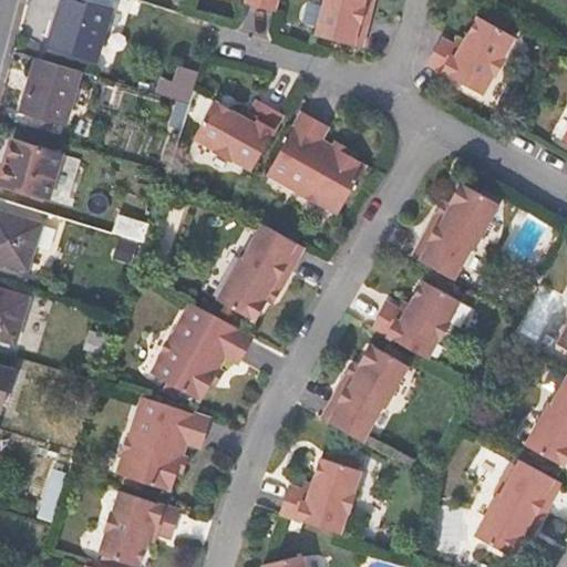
[(96,62),(112,10),(76,0),(66,0),(53,49),(96,62)]
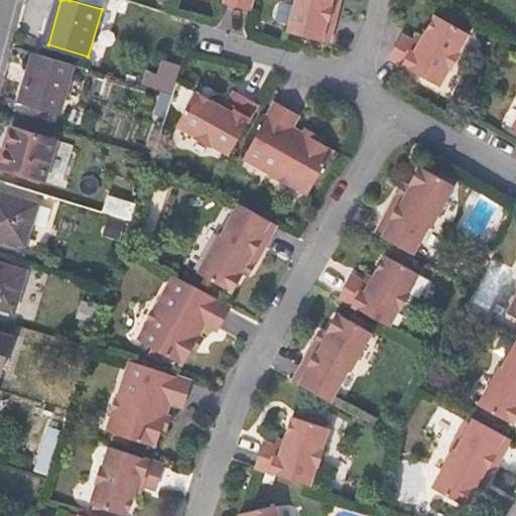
[(226,0),(226,3),(250,9),(252,0),(226,0)]
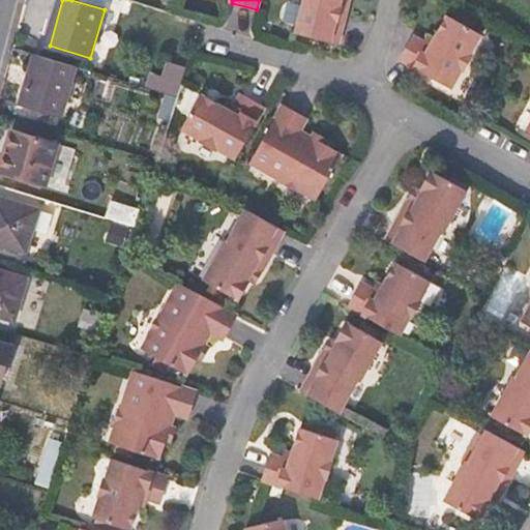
[(341,43),(348,15),(337,12),(341,0),(306,0),(298,33),(341,43)]
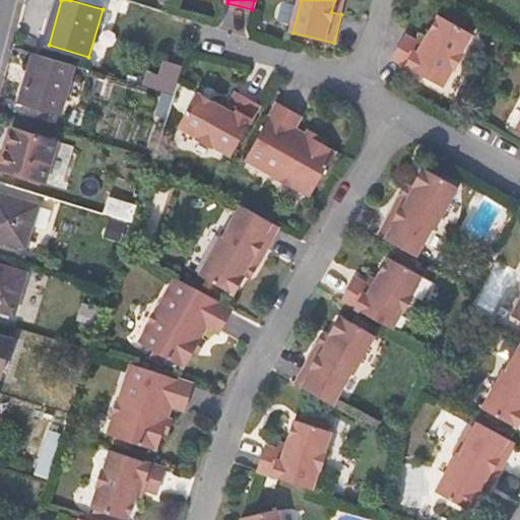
[(334,0),(331,12),(341,14),(344,0),(334,0)]
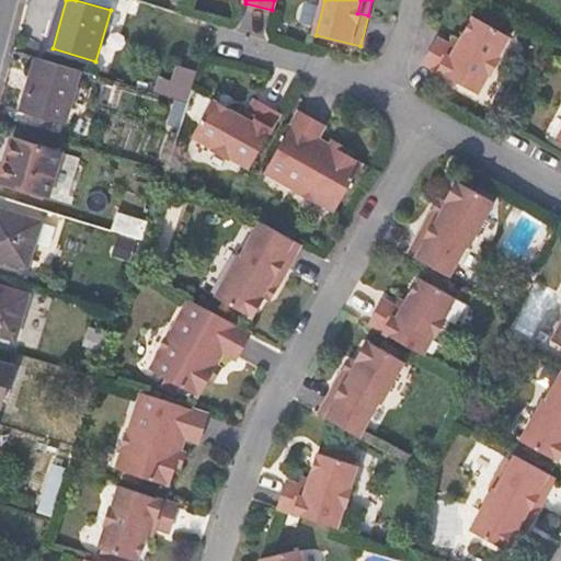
[(459,49),(451,46),(439,39),(426,64),(481,92),(491,73),(494,75),(503,58),(501,57),(512,35),(477,16),(462,43),(459,49)]
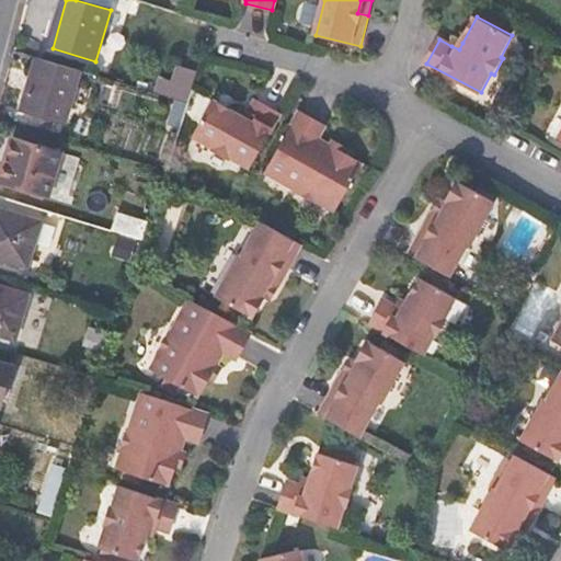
[(456,38),(451,46),(459,49),(462,43),(456,38)]
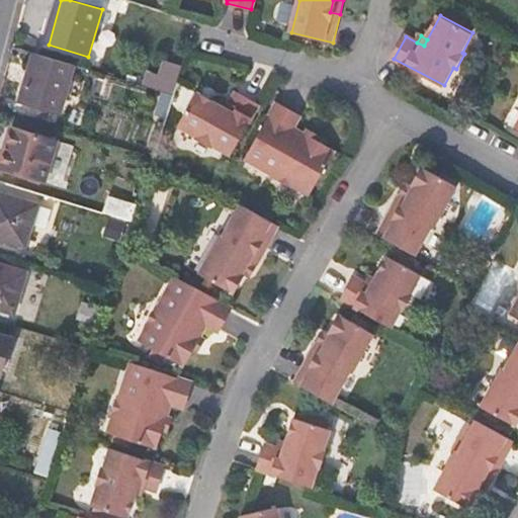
[(79,67),(38,56),(24,104),(38,109),(37,114),(53,119),(55,113),(65,116),(79,67)]
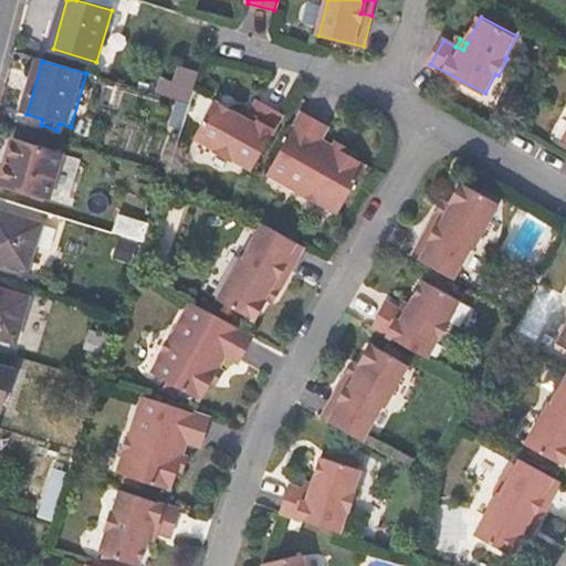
[(173,63),(164,93),(190,101),(199,71),(173,63)]
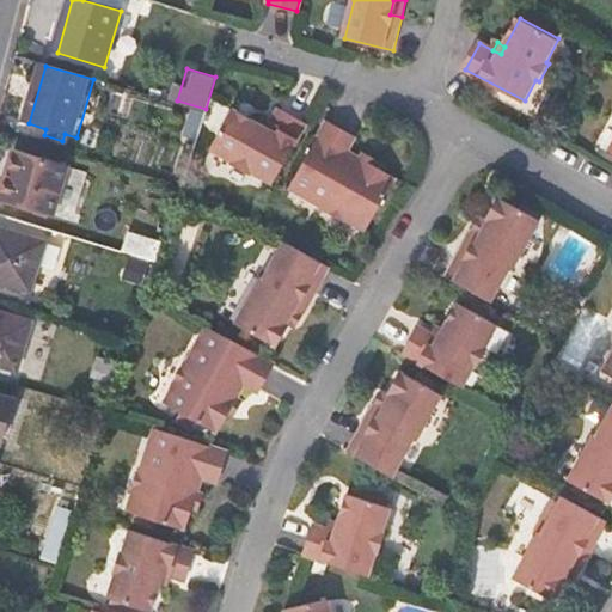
[(255,167),(275,179),(308,120),(282,106),(275,120),(270,127),(263,122),(234,106),(213,145),(237,159),(236,161),(252,171),(255,167)]
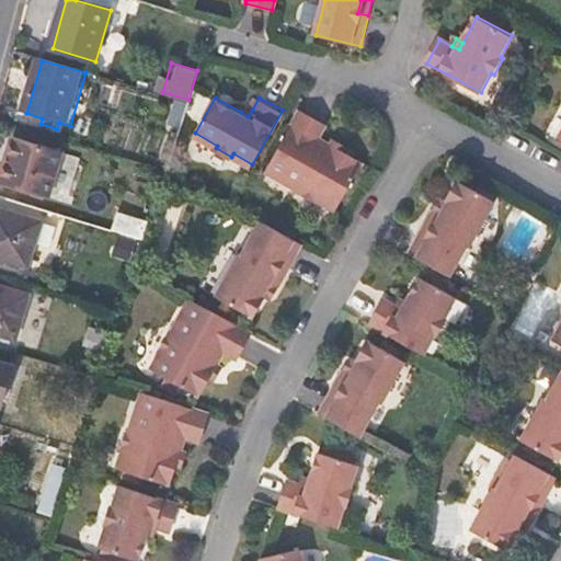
[(248,116),(252,110),(245,105),(241,112),(248,116)]
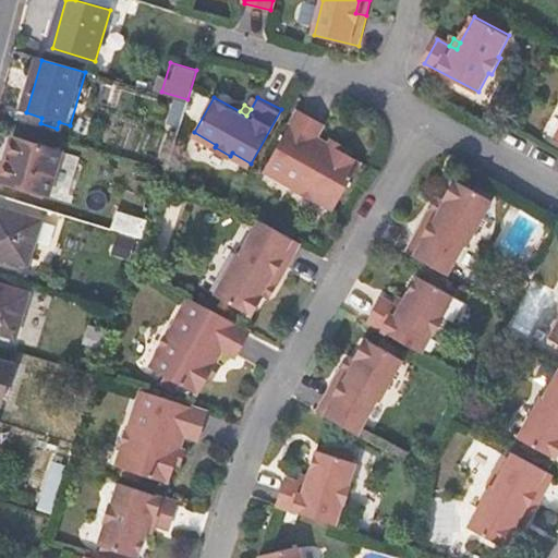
[(347,149),(332,142),(318,134),(327,121),(301,107),(266,168),(300,187),(298,190),(318,201),(320,198),(336,207),(363,158),(347,149)]
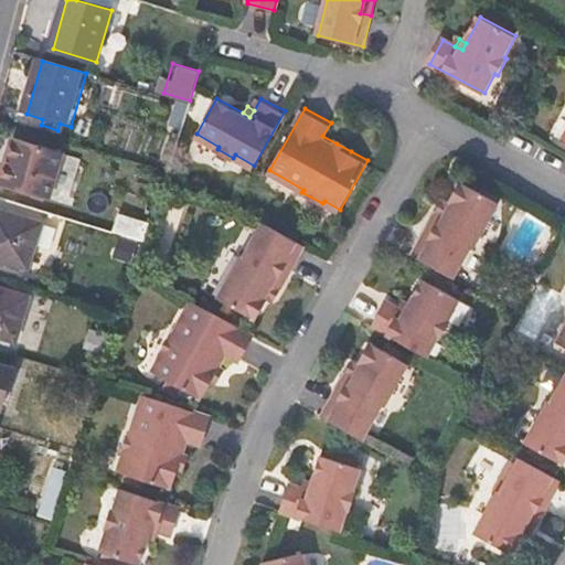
[(341,138),(337,144),(351,151),(354,145),(341,138)]
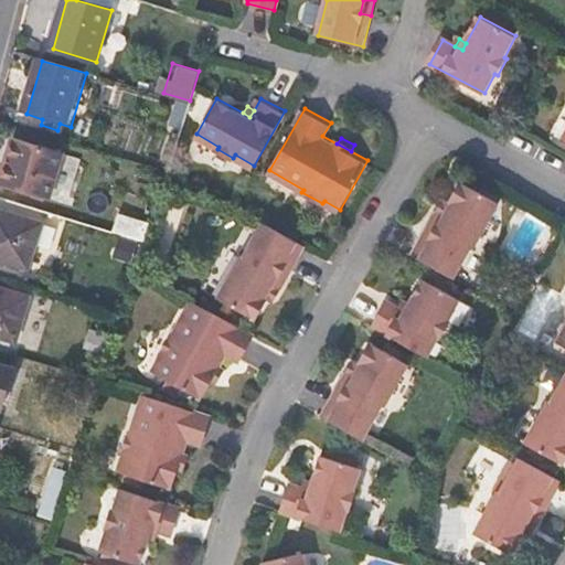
[(50,201),(63,159),(14,146),(1,187),(50,201)]
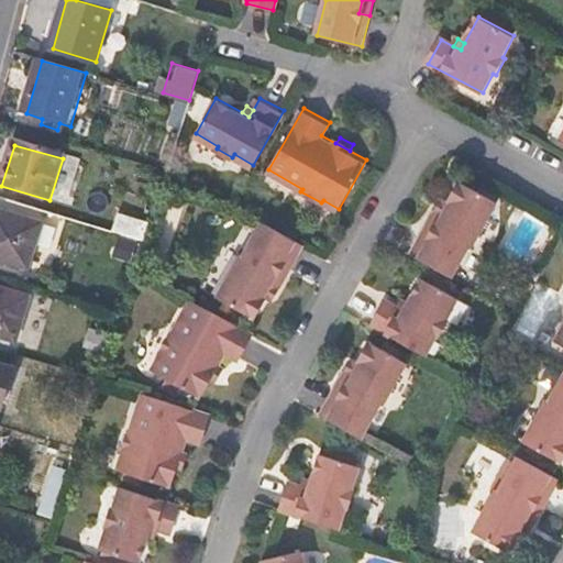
[(427,229),(411,255),(452,278),(468,247),(473,250),(499,203),(462,183),(450,202),(453,205),(435,233),(427,229)]
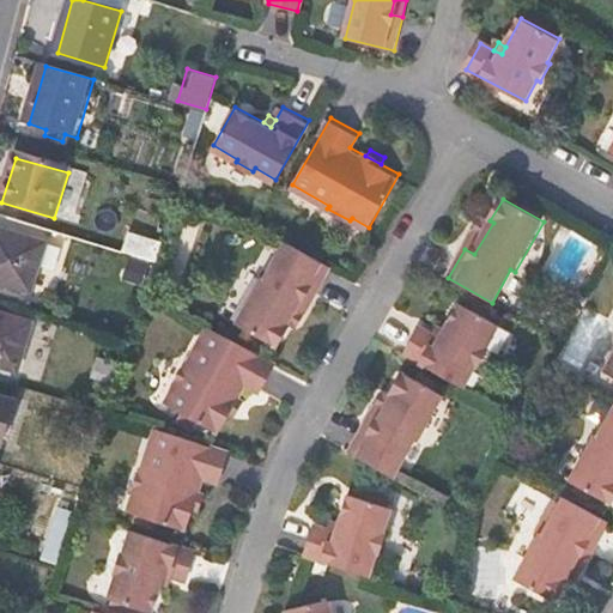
[(483,217),(465,249),(474,254),(493,223),(490,220),(483,217)]
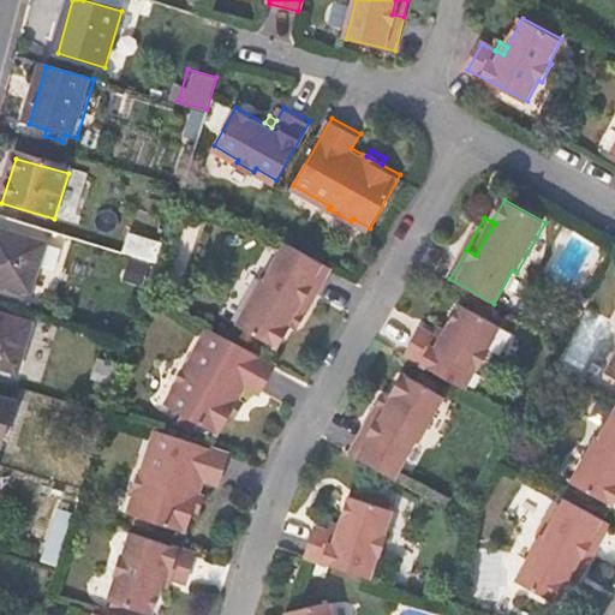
[(130,231),(125,254),(159,261),(165,239),(130,231)]
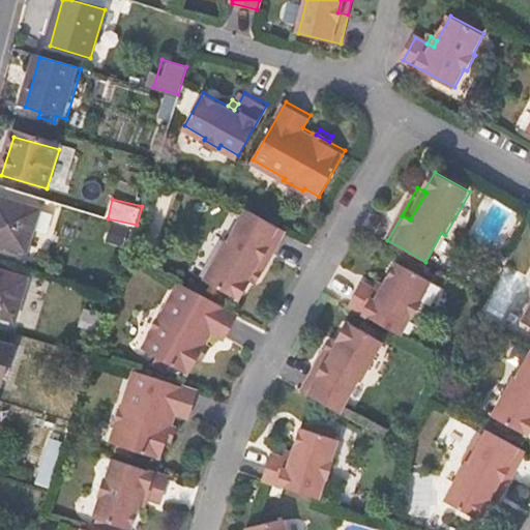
[(0,246),(27,255),(39,214),(0,203),(0,246)]
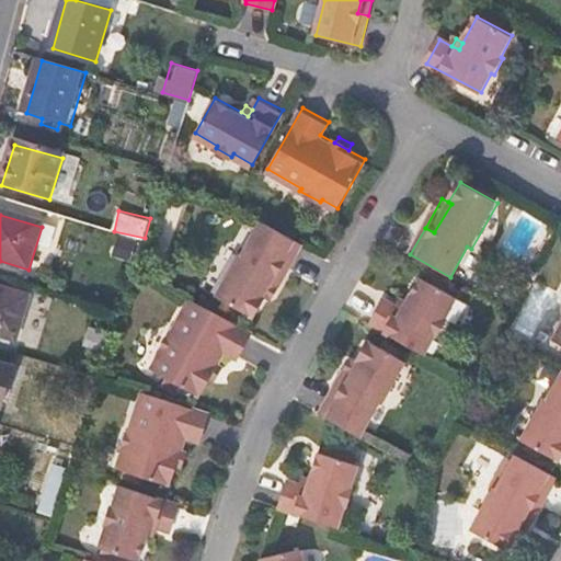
[(302,241),(263,219),(260,226),(244,253),(242,251),(219,292),(255,311),(265,293),(262,290),(279,262),(288,266),(302,241)]
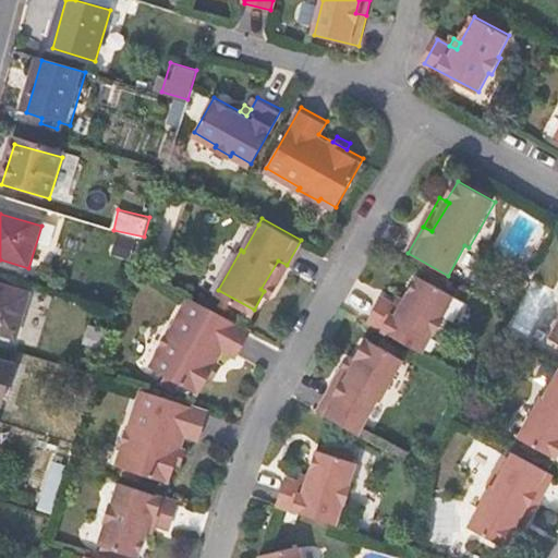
[(243,252),(258,225),(253,222),(238,249),(241,250),(243,252)]
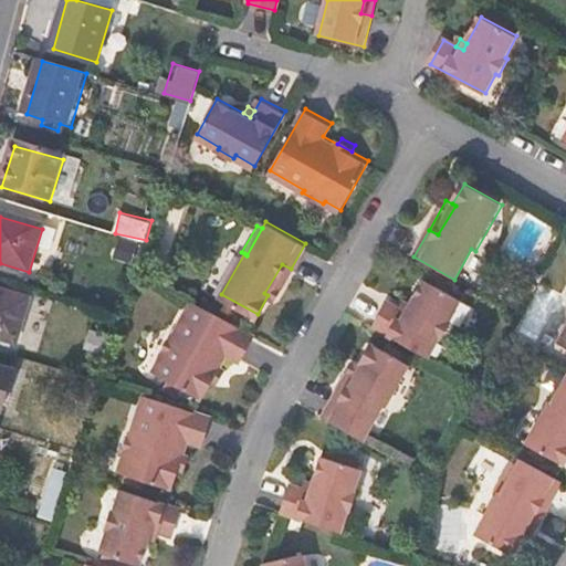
[(274,300),(291,269),(282,264),(264,293),(268,295),(274,300)]
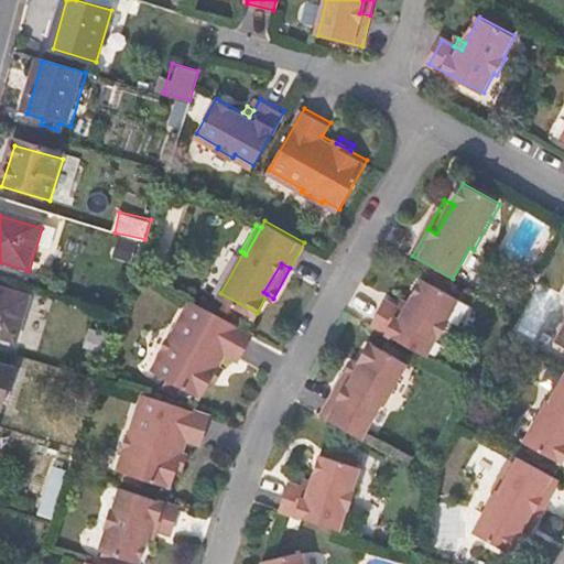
[(531,292),(535,284),(527,279),(521,286),(531,292)]
